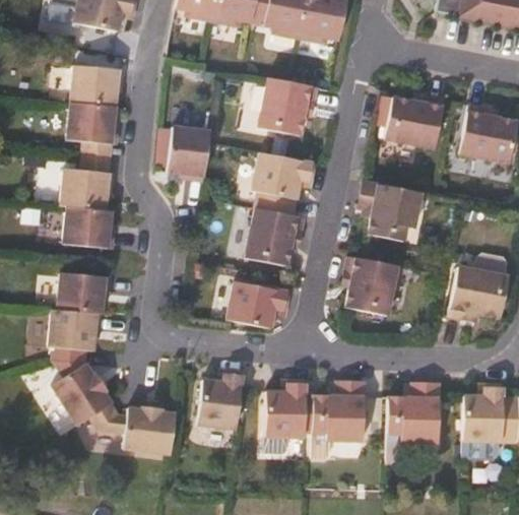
[(131,20),(134,0),(133,0),(75,0),(70,29),(114,37),(118,17),(131,20)]
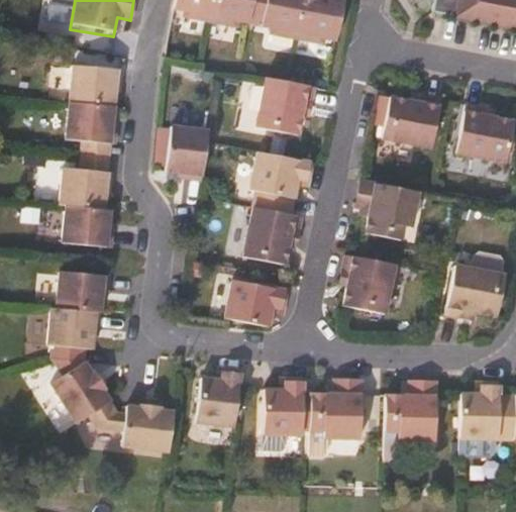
[(209,22),(212,0),(173,0),(172,8),(181,9),(180,17),(209,22)]
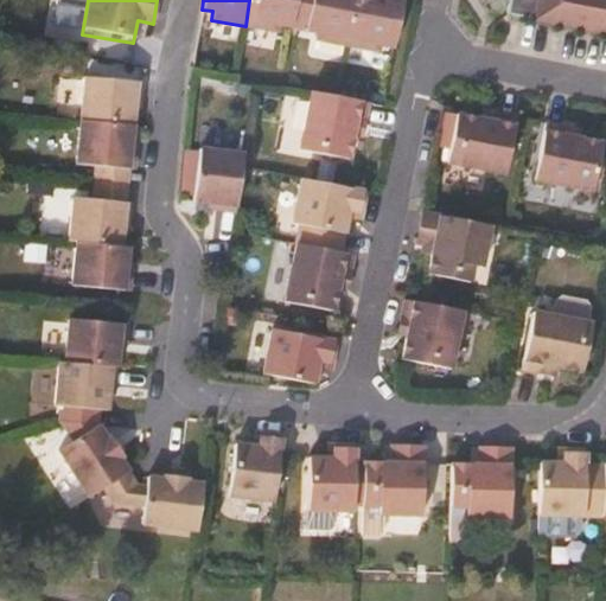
[(287,24),(291,0),(249,0),(246,26),(274,32),(276,21),(287,24)]
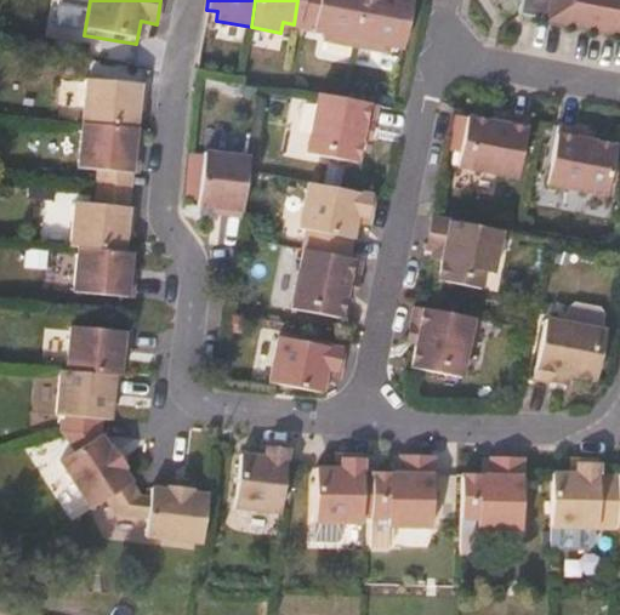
[(353,43),(359,0),(307,0),(303,27),(318,28),(317,35),(353,43)]
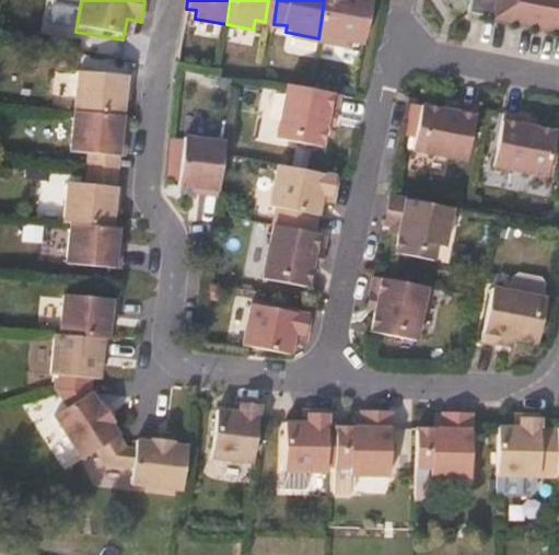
[(358,38),(363,0),(324,0),(318,38),(346,44),(347,36),(358,38)]
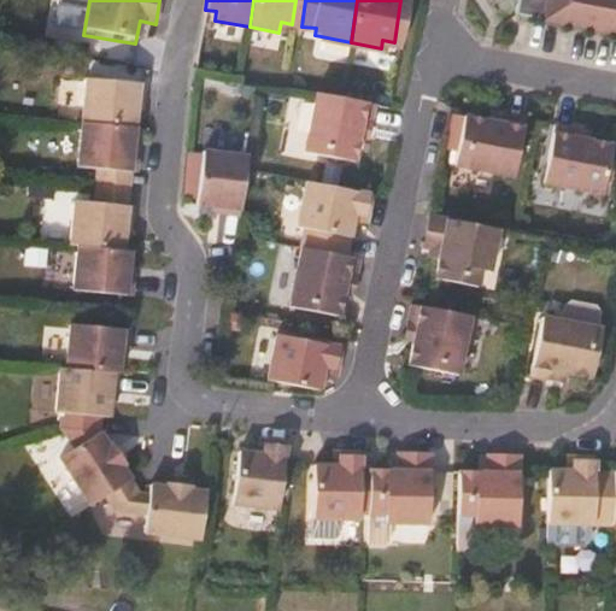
[(615,0),(518,0),(515,27),(615,41),(615,0)]
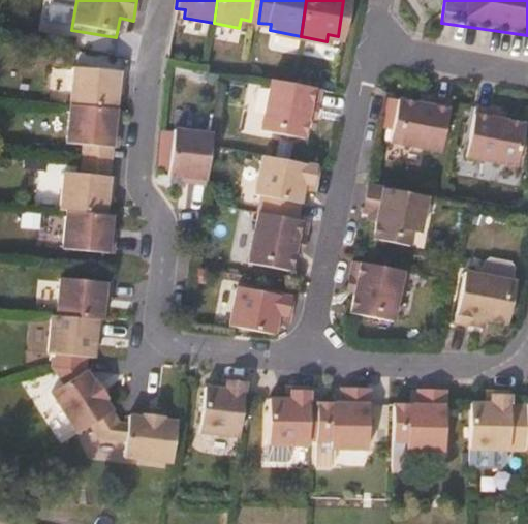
[(115,106),(116,85),(121,85),(122,69),(72,66),(70,104),(115,106)]
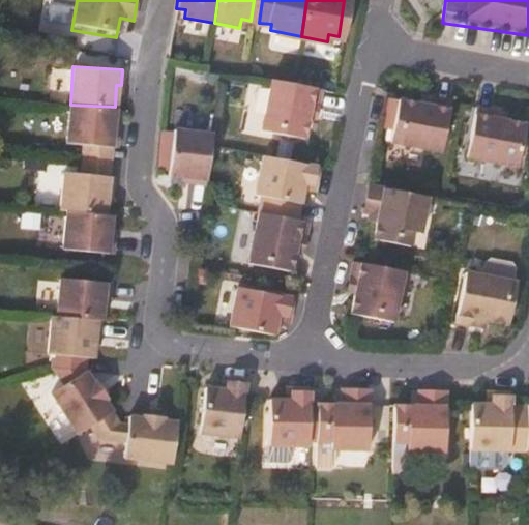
[(310,128),(314,99),(321,100),(322,82),(294,78),(274,76),(266,121),(310,128)]
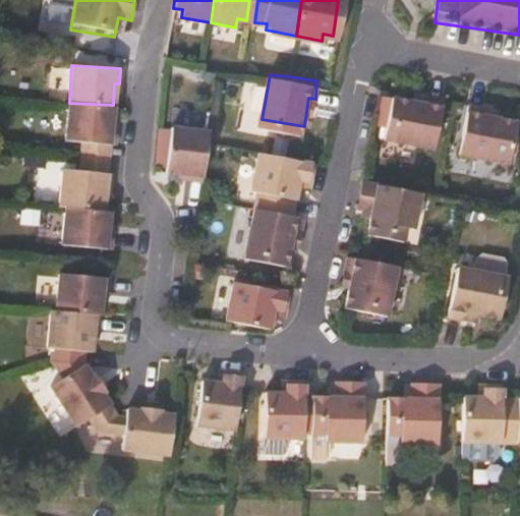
[(434,148),(441,102),(425,100),(424,106),(391,101),(385,140),(434,148)]
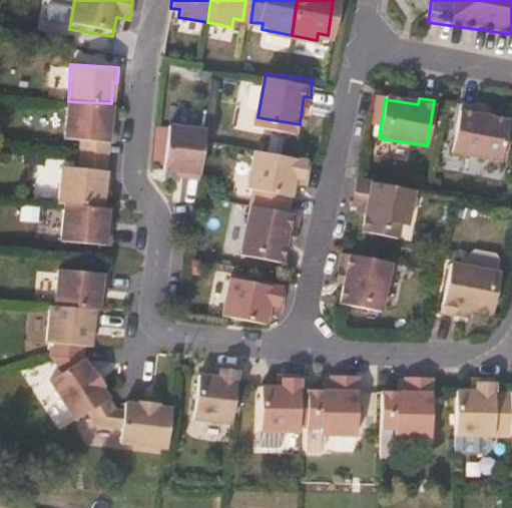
[(109,123),(111,103),(68,101),(66,138),(114,140),(115,123),(109,123)]
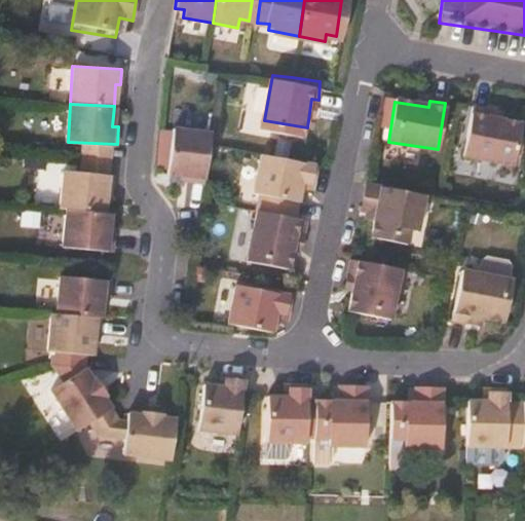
[(516,160),(520,121),(491,116),(492,109),(477,107),(469,154),(516,160)]
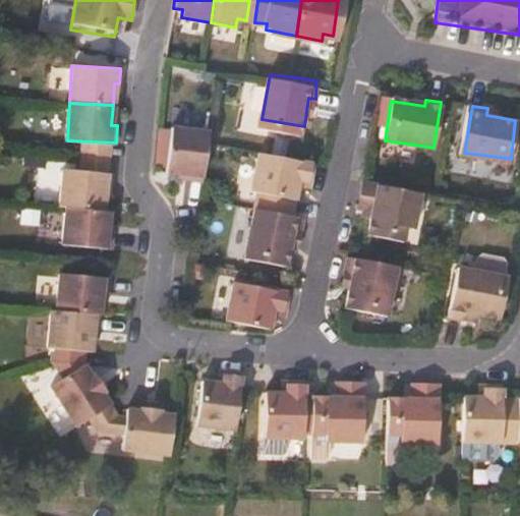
[(200,179),(204,144),(205,127),(167,124),(162,170),(182,171),(182,178),(200,179)]
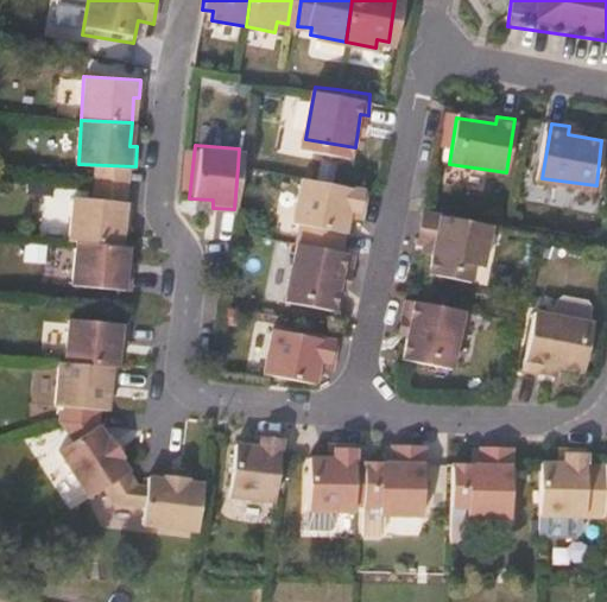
[(293,227),(298,227),(296,244),(340,249),(343,235),(348,207),(360,210),(364,190),(301,179),(293,227)]
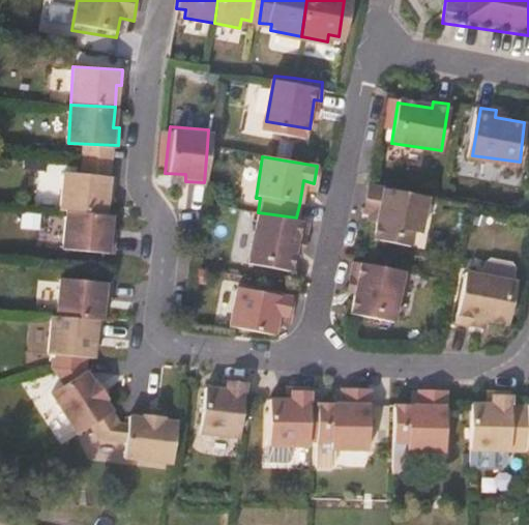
[(109,214),(110,192),(116,193),(117,175),(65,172),(64,212),(68,212),(109,214)]
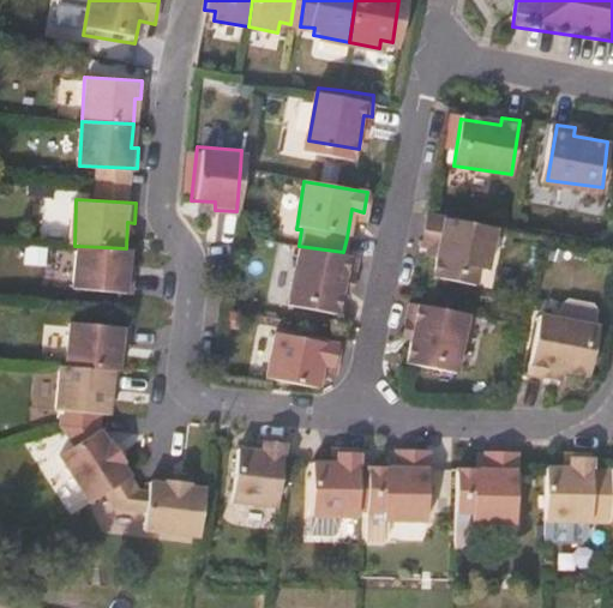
[(490,270),(499,227),(431,214),(426,246),(443,250),(434,278),(475,287),(480,269),(490,270)]
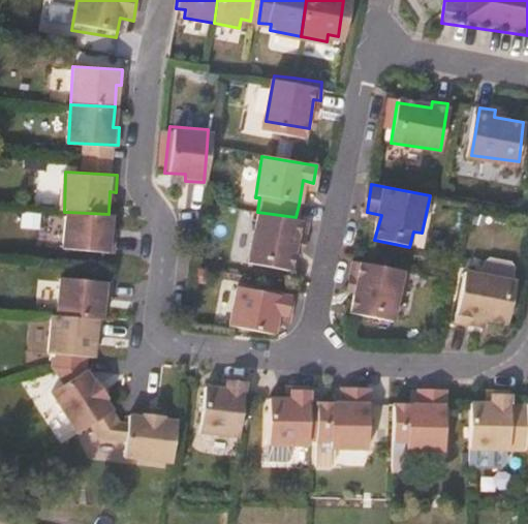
[(111,236),(113,214),(109,214),(68,212),(64,249),(116,253),(116,237),(111,236)]
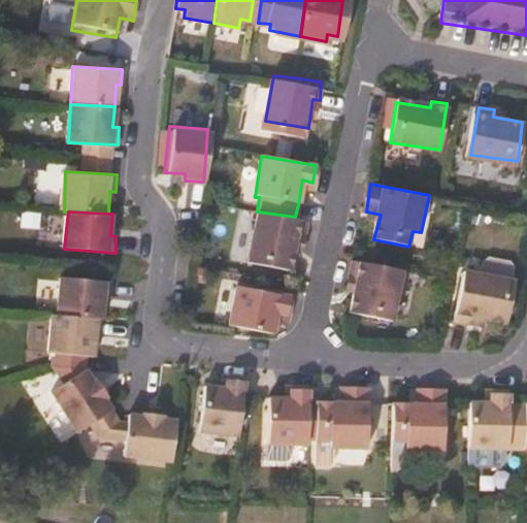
[(288,268),(294,232),(302,235),(306,219),(295,217),(257,211),(248,263),(288,268)]
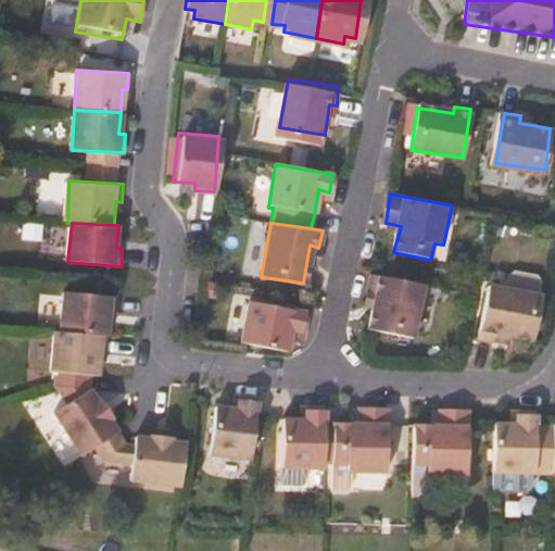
[(549,293),(544,293),(547,279),(542,273),(520,271),(515,275),(514,287),(495,285),(486,338),(515,345),(517,336),(539,339),(549,293)]
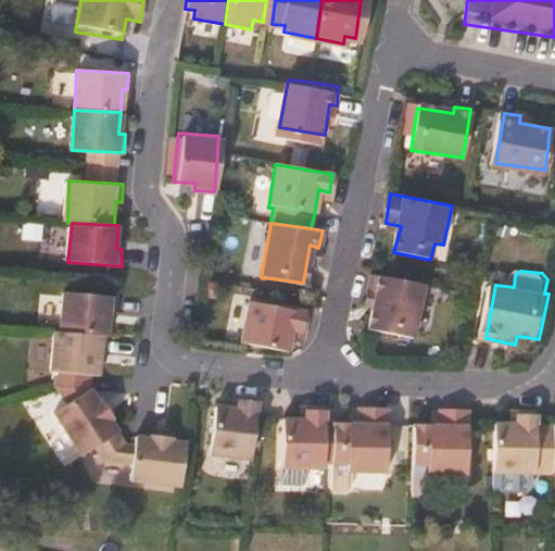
[(417,337),(427,284),(376,274),(374,290),(382,291),(378,330),(417,337)]
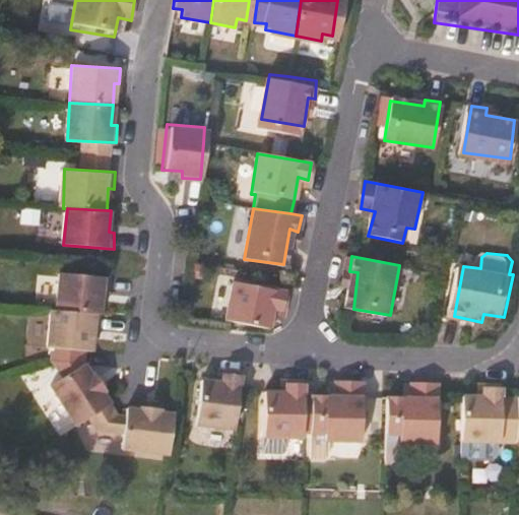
[(96,317),(98,296),(104,297),(105,280),(55,275),(53,313),(96,317)]
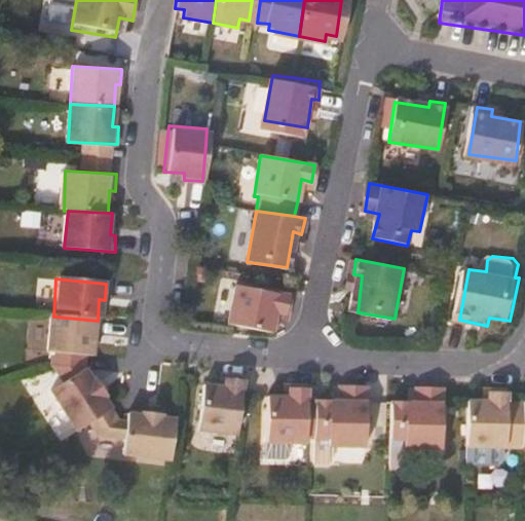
[(288,309),(291,293),(235,283),(229,322),(272,331),(276,308),(288,309)]
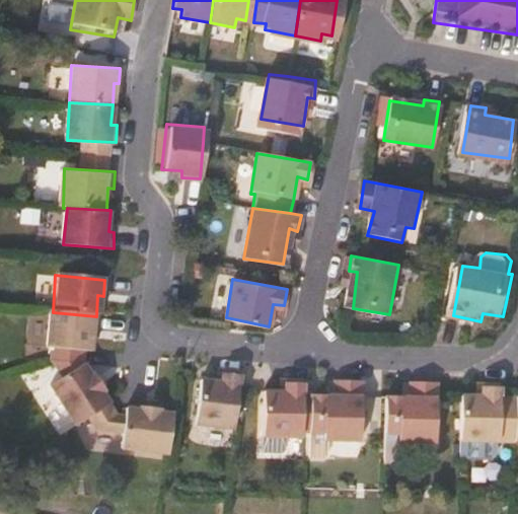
[(94,333),(96,316),(53,312),(47,311),(45,350),(50,350),(83,353),(88,353),(90,333),(94,333)]
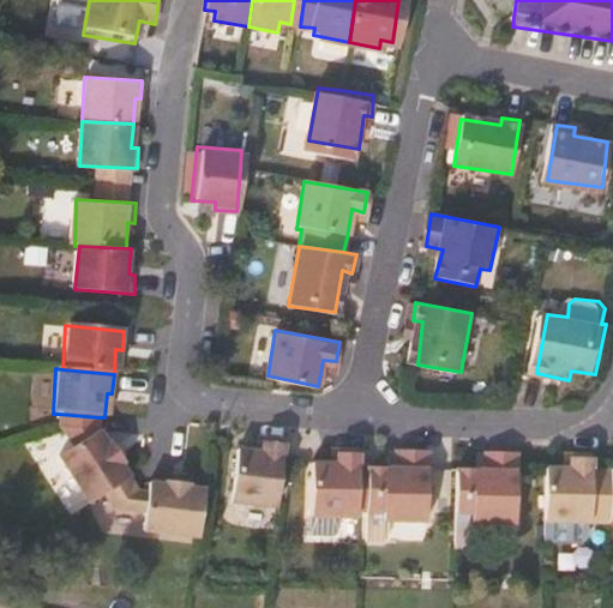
[(126,481),(118,468),(119,464),(96,434),(98,417),(59,414),(59,429),(71,450),(56,459),(85,507),(102,498),(126,481)]
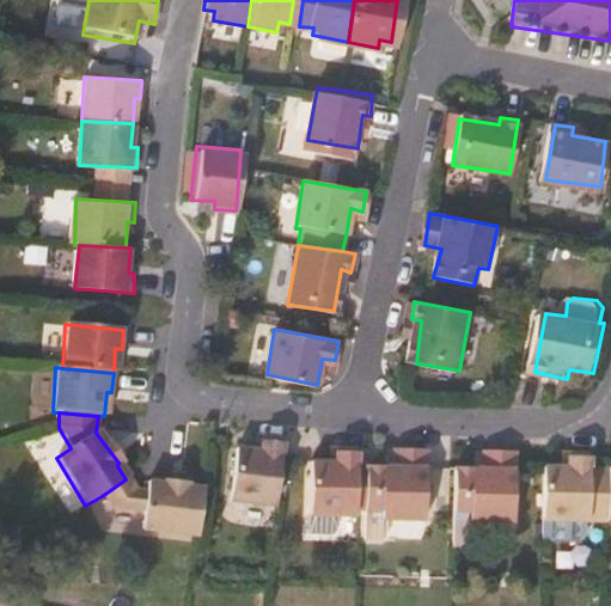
[(279,510),(286,446),(261,442),(258,460),(239,458),(234,506),(279,510)]
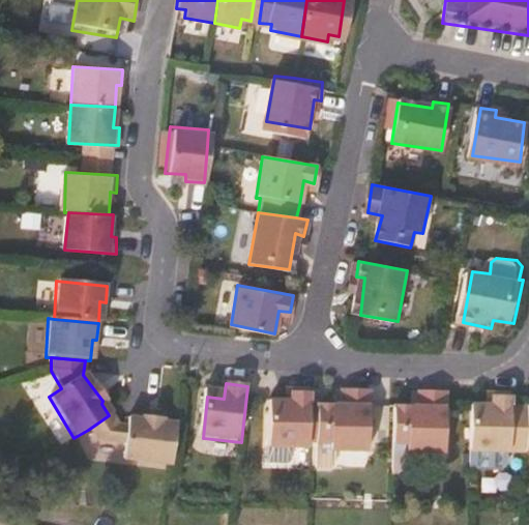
[(314,401),(315,387),(291,386),(289,401),(272,399),(269,446),(312,447),(312,440),(314,401)]
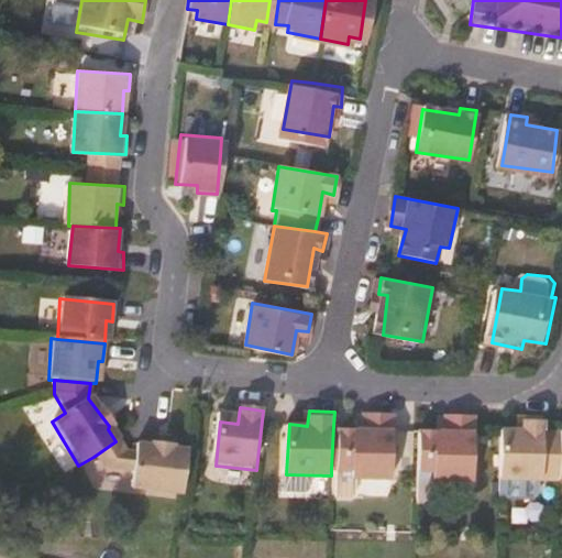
[(331,468),(341,469),(340,500),(355,500),(357,496),(359,478),(395,480),(395,411),(367,412),(366,425),(333,426),(331,468)]
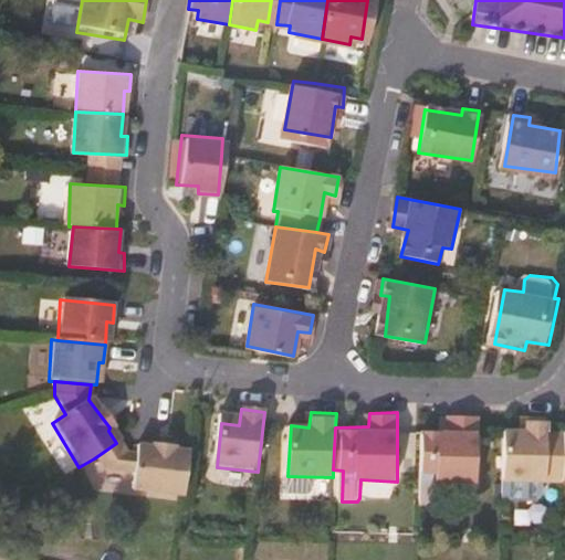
[(448,505),(448,479),(479,481),(480,414),(449,413),(450,429),(422,428),(421,504),(448,505)]
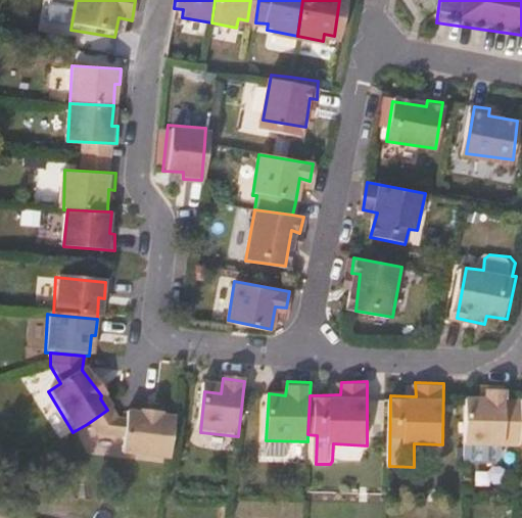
[(497,457),(496,444),(510,444),(521,444),(521,397),(511,398),(511,384),(490,384),(490,398),(468,397),(466,456),(472,462),(493,461),(497,457)]
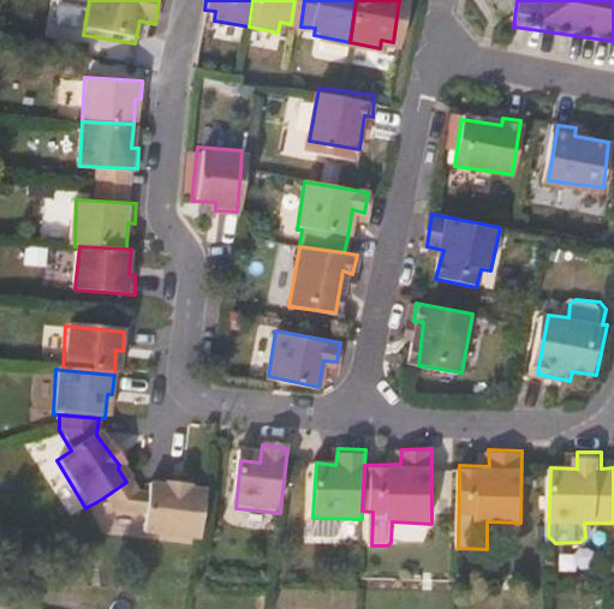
[(198,541),(203,493),(188,493),(188,489),(147,489),(147,497),(136,497),(126,482),(102,499),(112,513),(144,517),(142,537),(198,541)]
